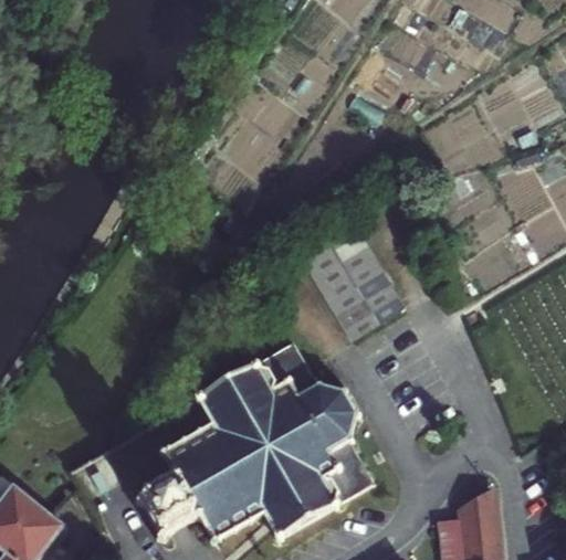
[(334,250),(362,233),(353,221),(326,236),(334,250)]
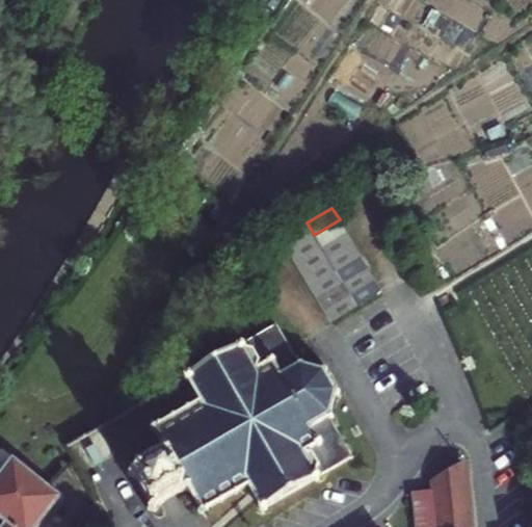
[(340,219),(314,235),(321,246),(346,231),(340,219)]
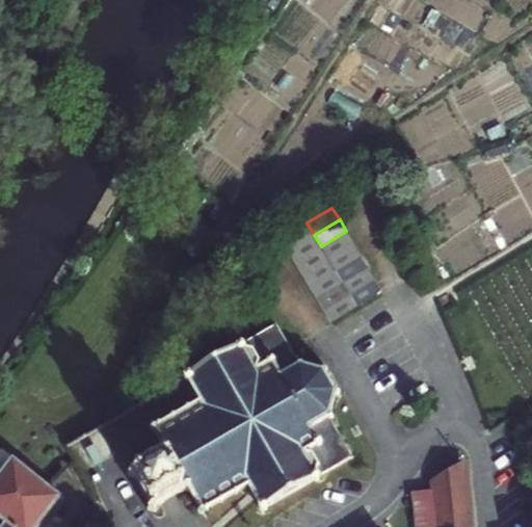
[(289,251),(314,235),(307,222),(282,238),(289,251)]
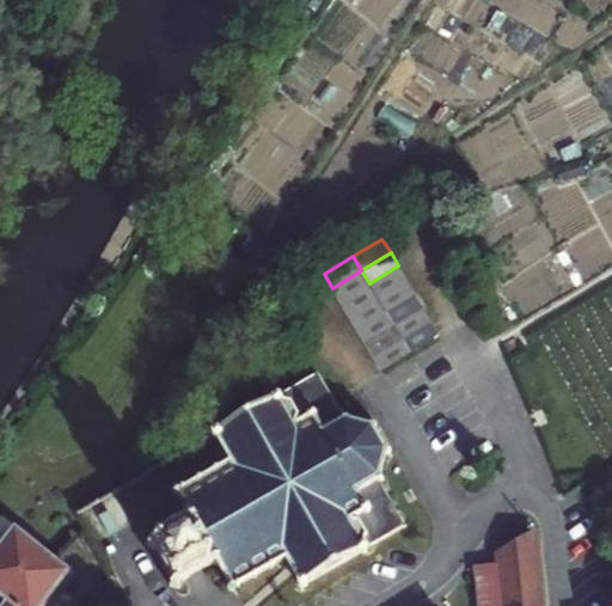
[(398,265),(369,283),(378,297),(407,279),(398,265)]
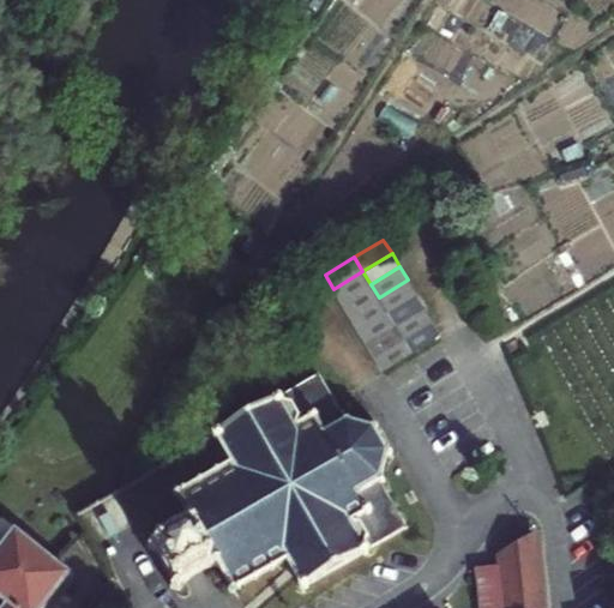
[(342,302),(371,284),(362,271),(333,289),(342,302)]
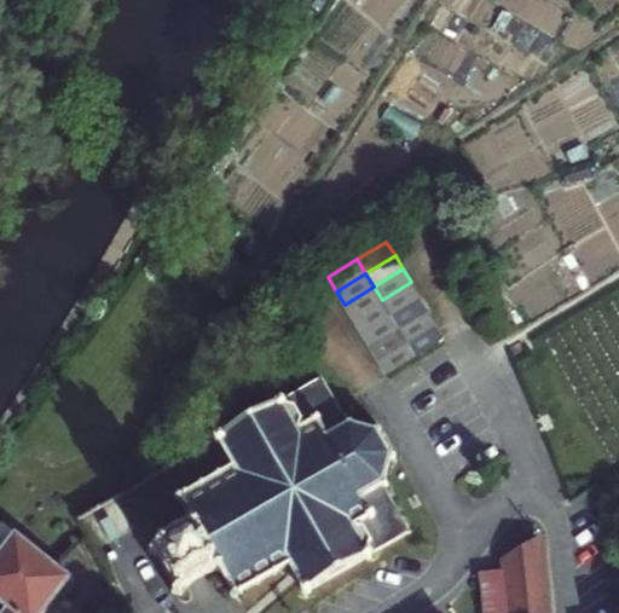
[(411,282),(382,300),(391,313),(420,296),(411,282)]
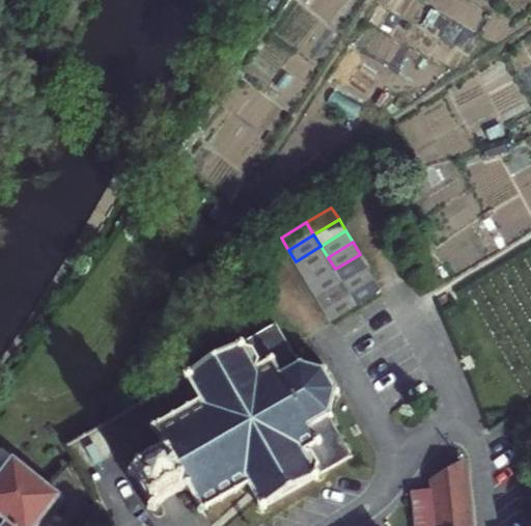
[(320,246),(296,261),(302,273),(328,257),(320,246)]
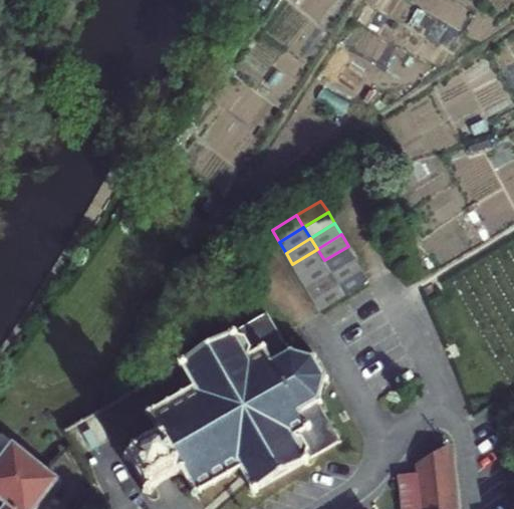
[(348,246),(324,260),(331,271),(354,257),(348,246)]
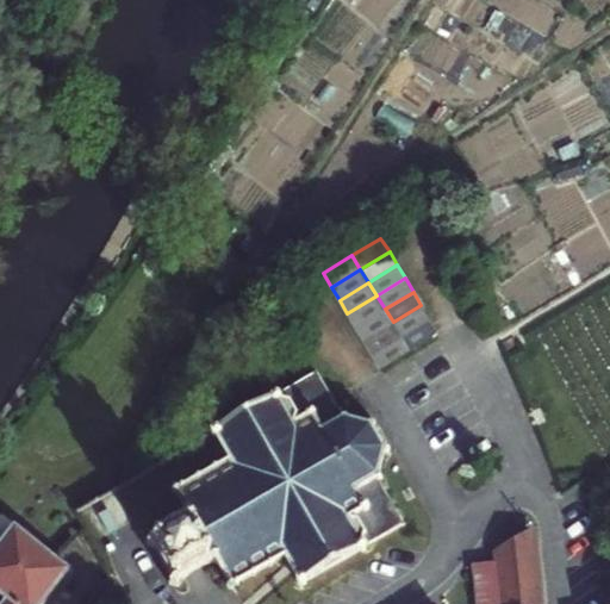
[(377,296),(347,313),(355,327),(385,309),(377,296)]
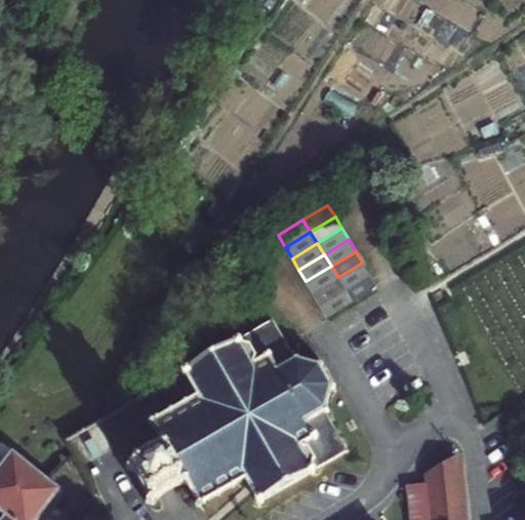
[(362,263),(338,277),(346,289),(369,274),(362,263)]
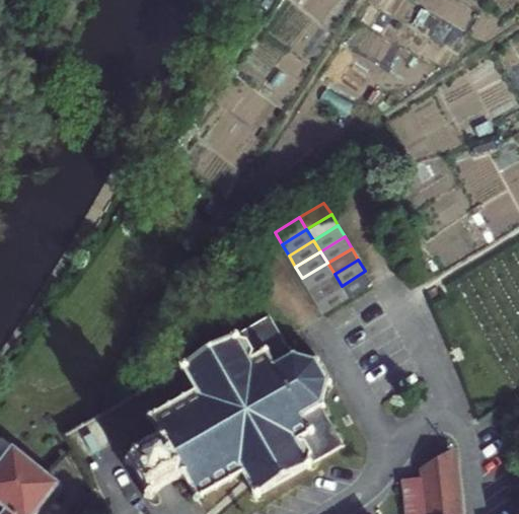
[(327,263),(302,278),(309,289),(335,274),(327,263)]
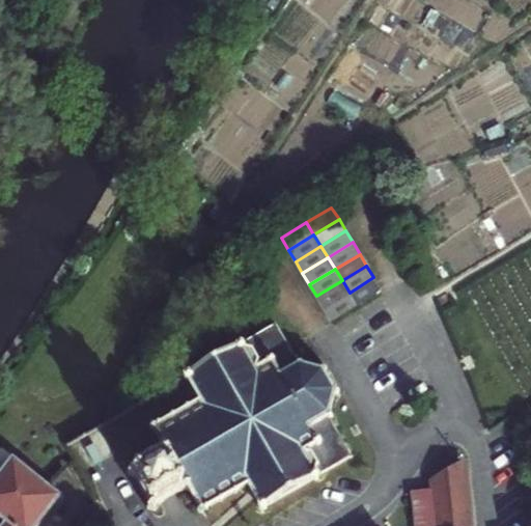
[(357,304),(381,288),(373,277),(350,293),(357,304)]
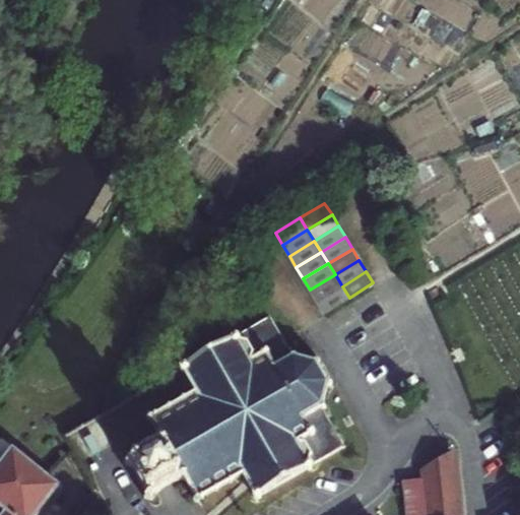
[(316,302),(342,286),(335,274),(310,290),(316,302)]
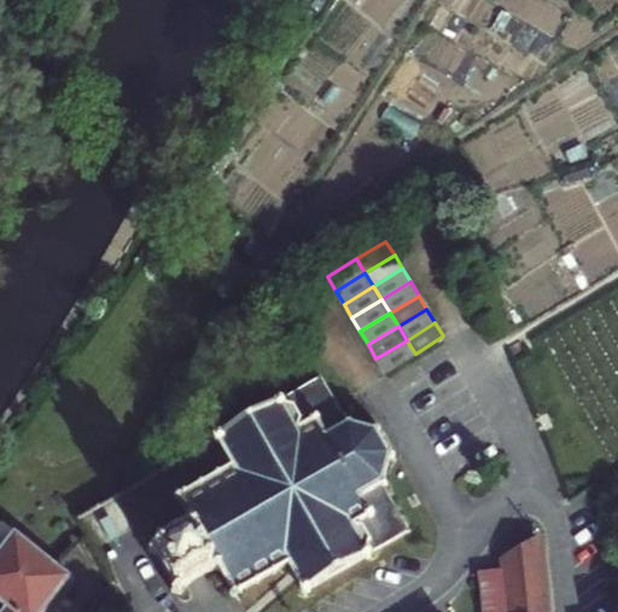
[(385,372),(415,354),(407,341),(375,359),(385,372)]
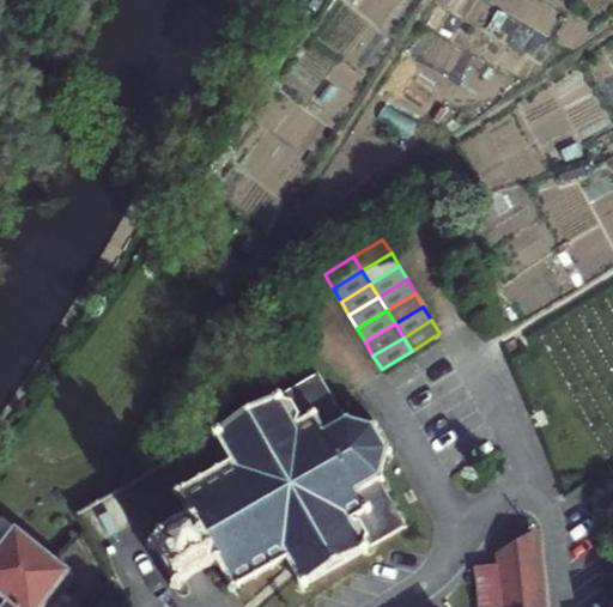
[(228,588),(232,589),(234,586),(285,556),(297,576),(297,577),(302,586),(309,582),(308,581),(362,550),(362,551),(370,547),(368,545),(404,523),(378,478),(381,477),(381,474),(380,473),(384,451),(387,451),(388,449),(387,445),(384,445),(372,428),(375,426),(374,423),(371,422),(370,423),(349,418),(347,416),(345,416),(343,417),(317,371),(280,392),(278,389),(274,393),(271,394),(272,395),(218,425),(218,424),(211,429),(216,437),(217,436),(229,457),(176,487),(174,486),(171,491),(175,492),(186,513),(184,519),(153,536),(147,534),(144,544),(151,546),(170,578),(169,586),(178,588),(180,582),(211,563),(217,565),(229,586),(228,588)]
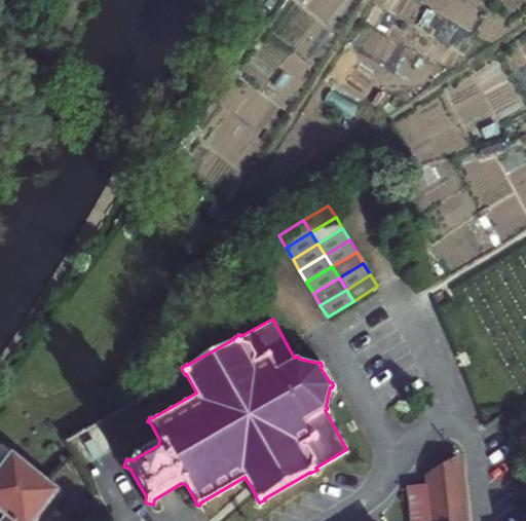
[(0,442),(0,511),(3,513),(0,516),(0,520),(33,520),(60,488),(1,442),(0,442)]
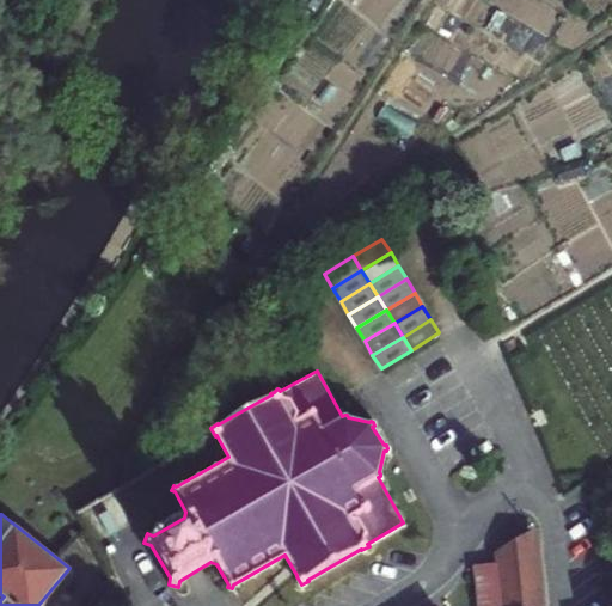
[(542,605),(533,527),(499,545),(500,559),(475,563),(478,605),(542,605)]
